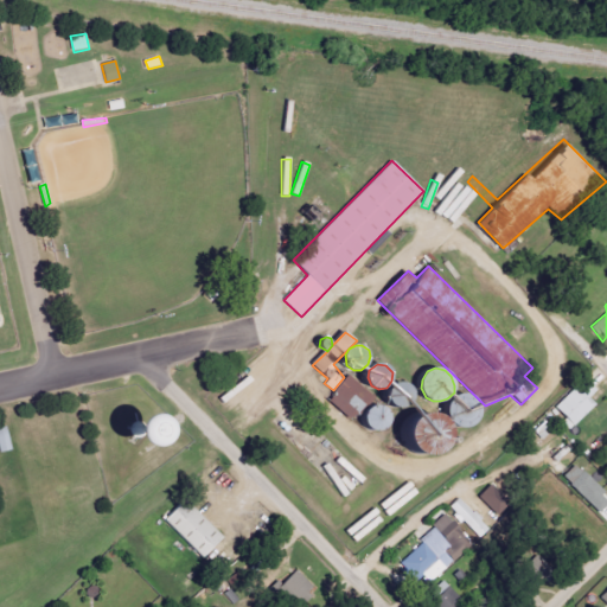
[(376,398),(355,422),(326,398),(333,390),(344,377),(350,375),(376,398)]
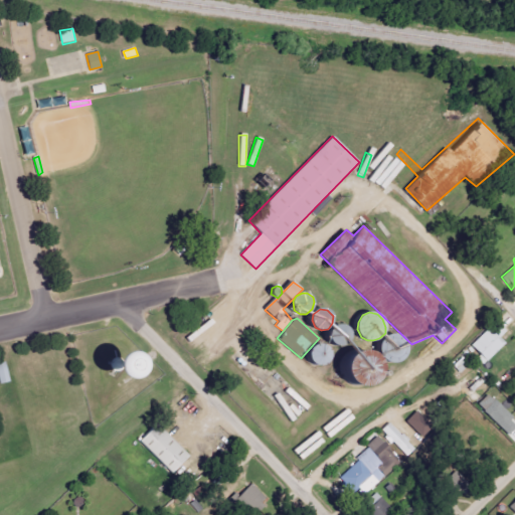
[(334,344),(330,338),(330,330),(335,325),(343,325),(350,329),(351,336),(348,343),(342,345),(334,344)]
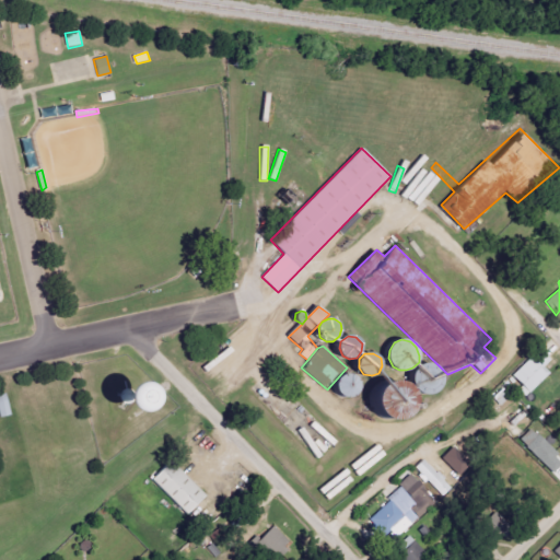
[(528,361),(512,376),(528,395),(550,374),(543,368),(549,361),(541,354),(532,363),(528,361)]
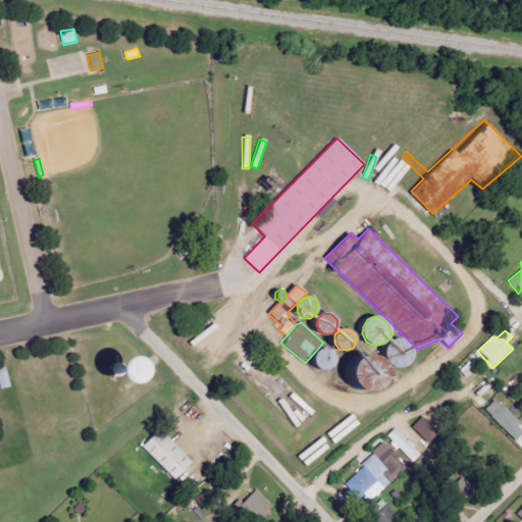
[(399,367),(405,367),(411,363),(414,353),(411,345),(404,340),(397,340),(392,342),(386,348),(385,353),(387,360),(390,364),(399,367)]
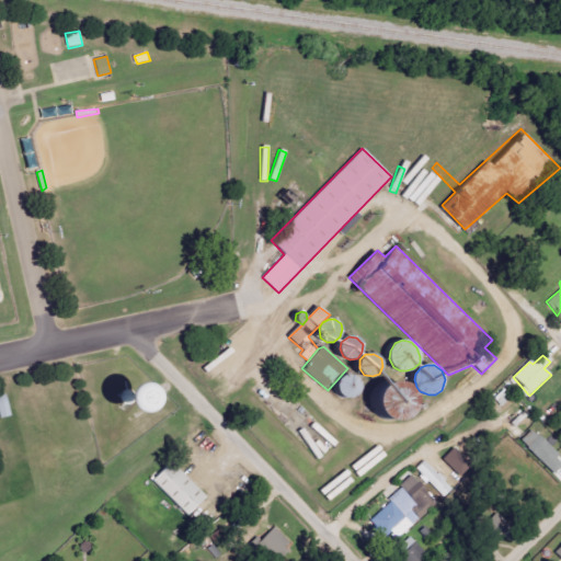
[(342,396),(338,389),(339,381),(343,376),(350,375),(356,378),(362,386),(359,392),(355,397),(348,397),(342,396)]
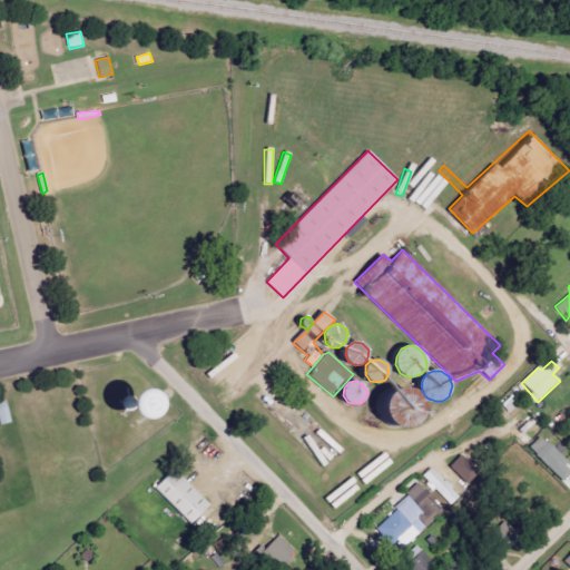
[(385,413),(384,405),(387,396),(394,391),(402,390),(411,390),(419,394),(424,401),(425,408),(423,418),(418,423),(409,426),(400,424),(391,420),(385,413)]
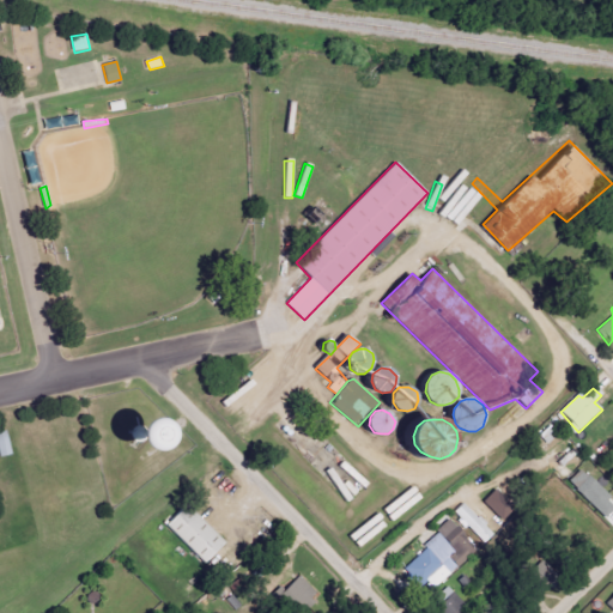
[(0,432),(0,456),(10,456),(7,432),(0,432)]
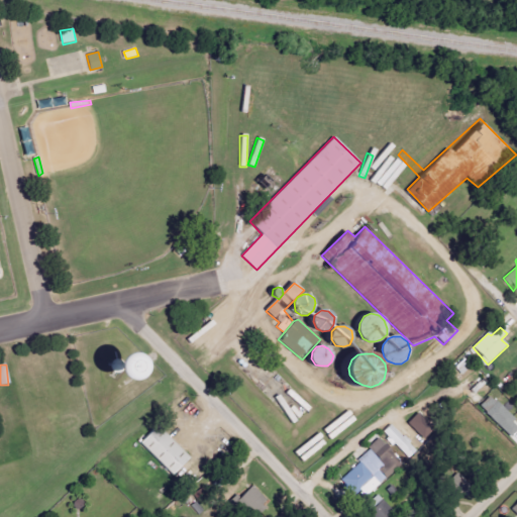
[(479,406),(509,438),(516,430),(516,429),(511,423),(515,420),(491,395),(479,406)]
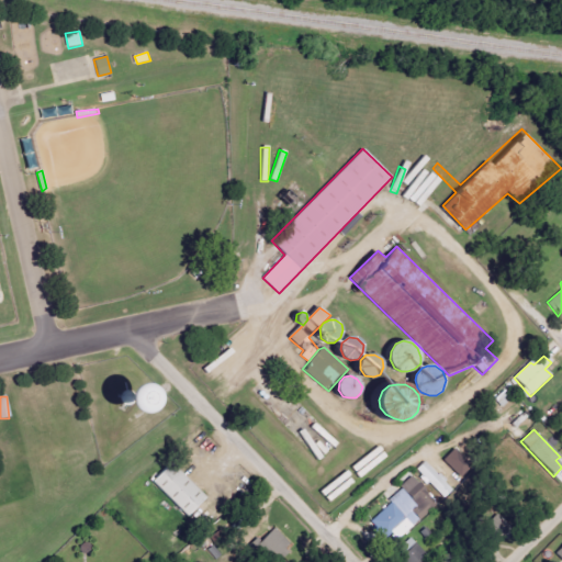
[(349,467),(357,479),(386,458),(379,446),(349,467)]
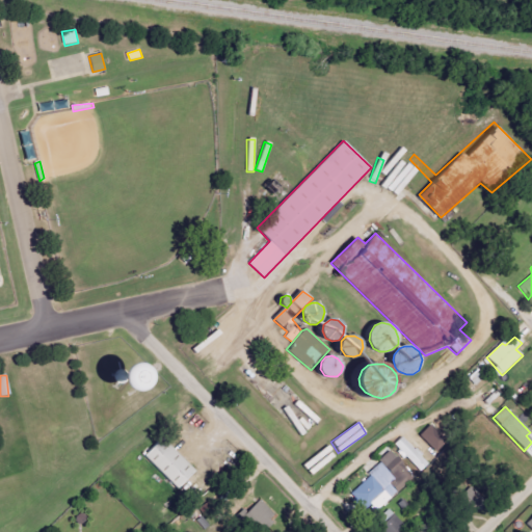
[(419,436),(431,448),(441,437),(428,426),(419,436)]
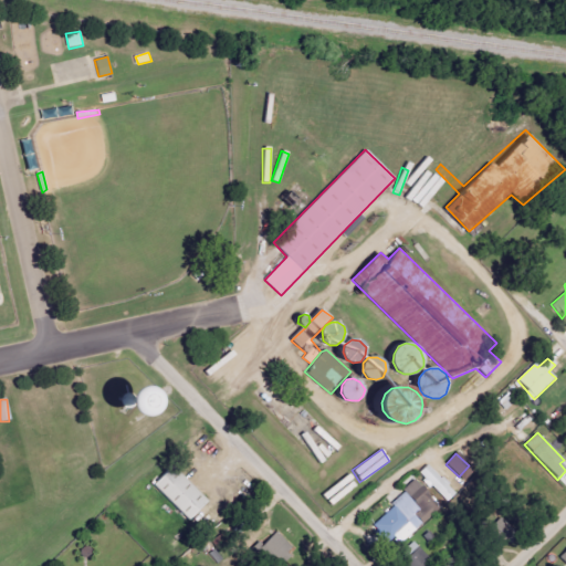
[(419,472),(447,503),(456,494),(428,464),(419,472)]
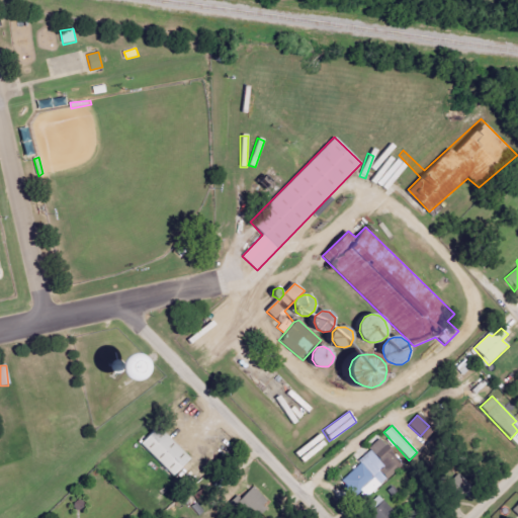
[(134,444),(151,427),(184,457),(167,476),(134,444)]
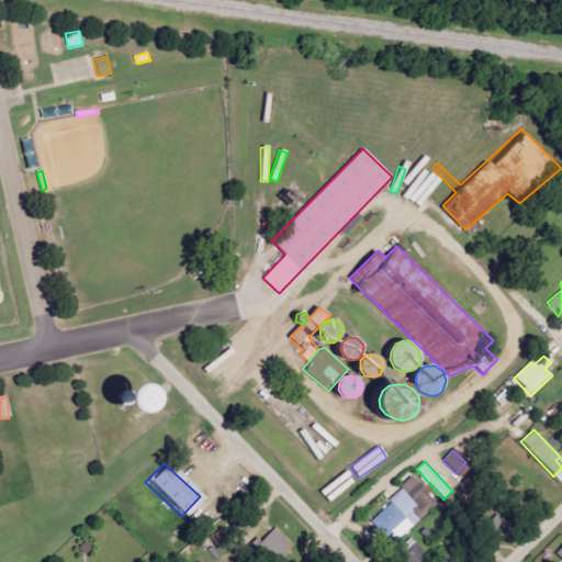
[(318,492),(327,504),(355,482),(346,471),(318,492)]
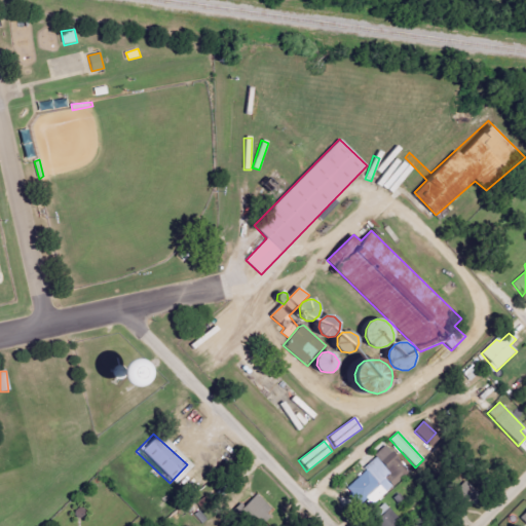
[(342,489),(359,506),(368,499),(373,504),(409,473),(387,449),(342,489)]
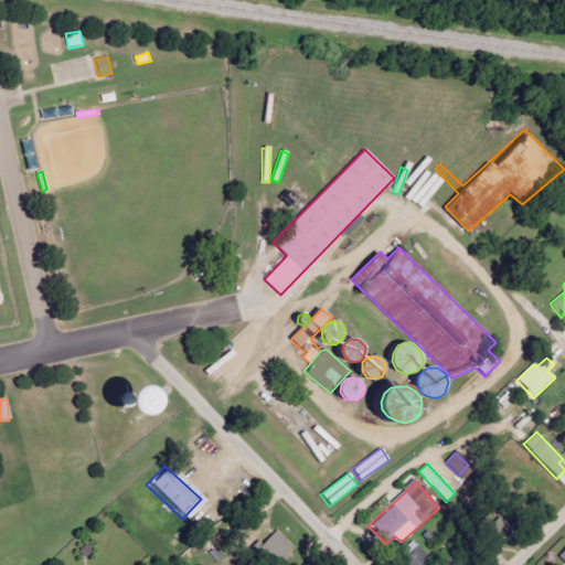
[(272,564),(283,556),(283,557),(294,548),(276,529),(255,547),(269,564),(272,564)]
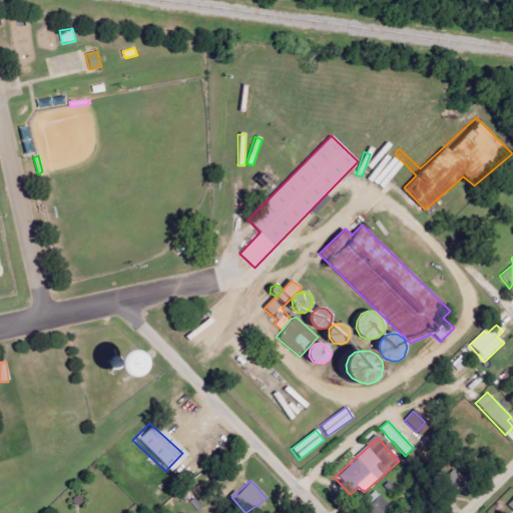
[(360,501),(365,512),(381,512),(388,510),(380,492),(360,501)]
